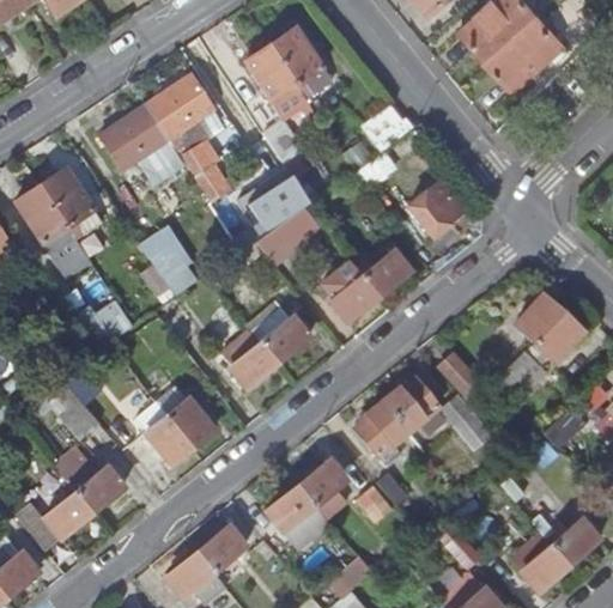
[(0,0),(0,24),(31,2),(29,0),(0,0)]
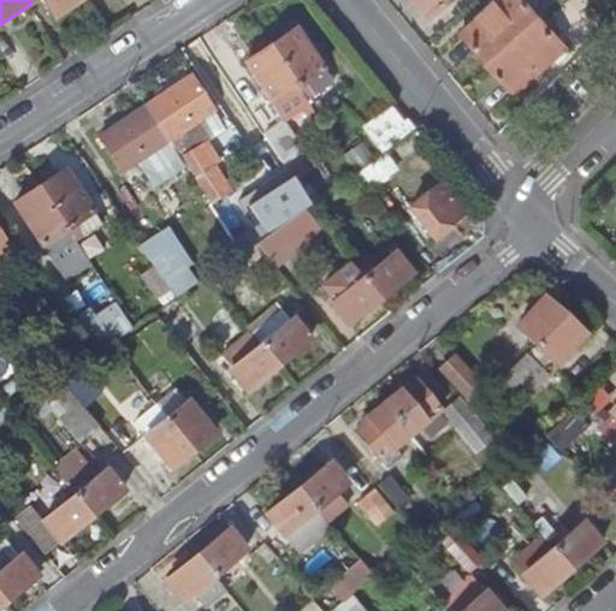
[(46,0),(55,15),(77,0),(46,0)]
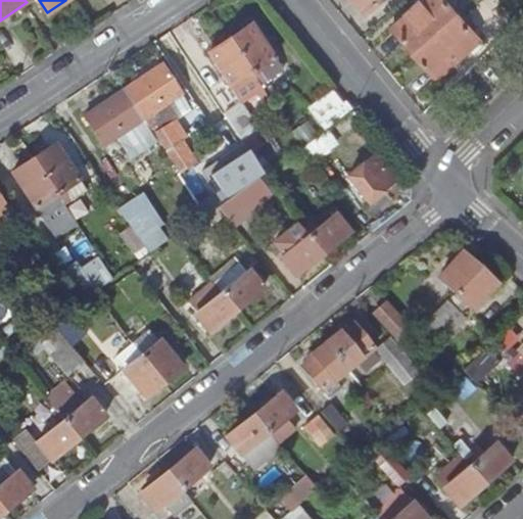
[(361,0),(370,11),(384,0),(361,0)]
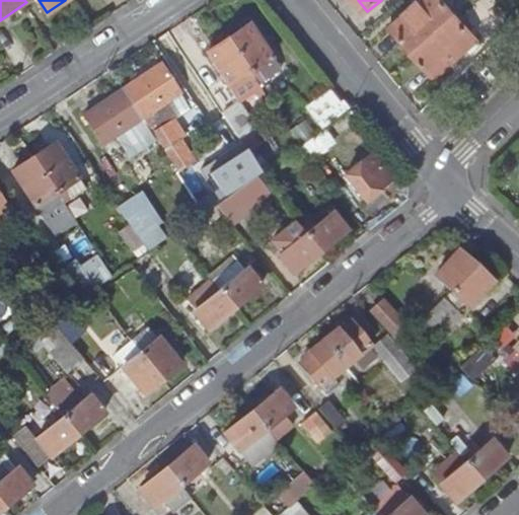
[(416,53),(457,15),(443,0),(423,0),(392,27),(416,53)]
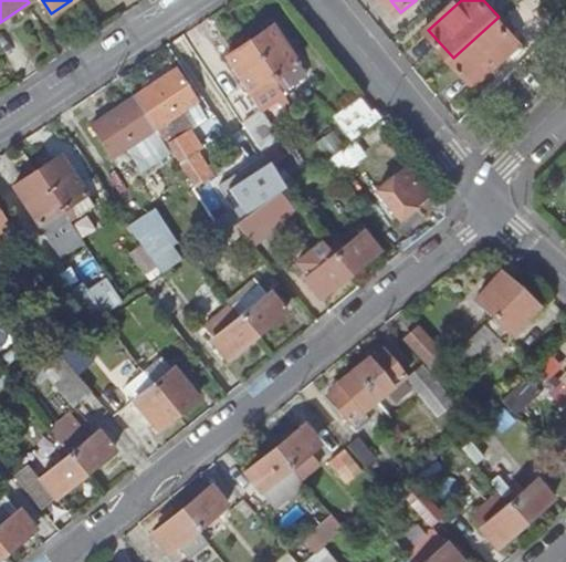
[(477,83),(522,42),(499,17),(453,58),(477,83)]
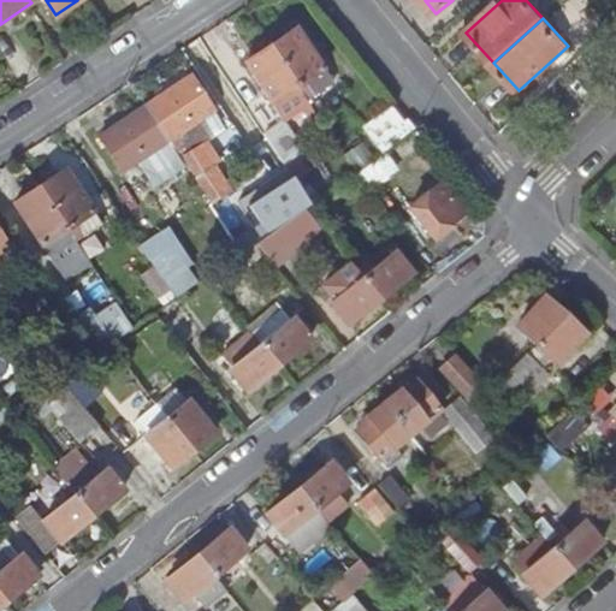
[(296,25),(271,43),(306,96),(313,93),(331,81),(324,69),(296,25)]
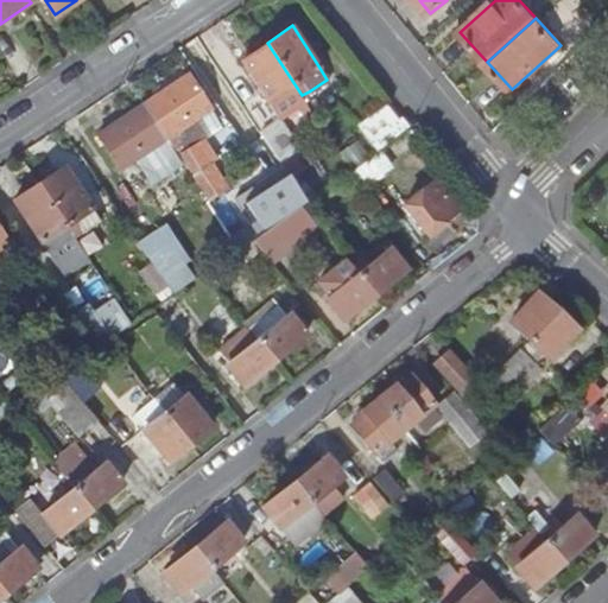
[(302,95),(267,43),(242,58),(283,118),(301,106),(305,114),(311,110),(302,95)]
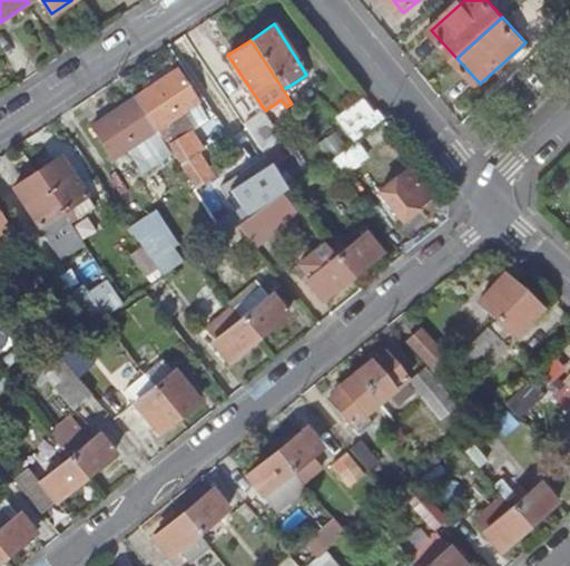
[(218,173),(187,126),(193,123),(185,110),(197,101),(176,70),(134,98),(169,150),(205,204),(225,191),(214,175),(218,173)]
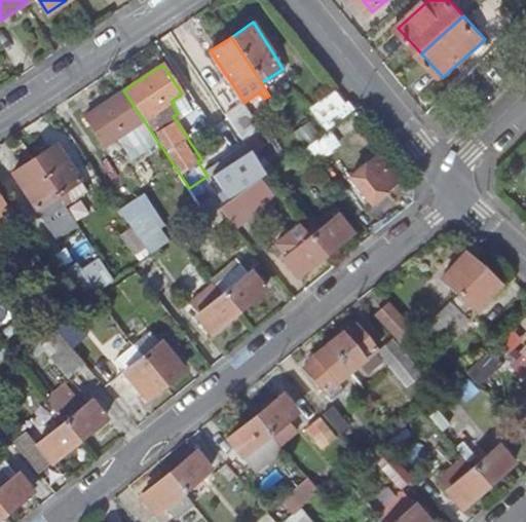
[(343,83),(312,98),(325,122),(354,108),(343,83)]
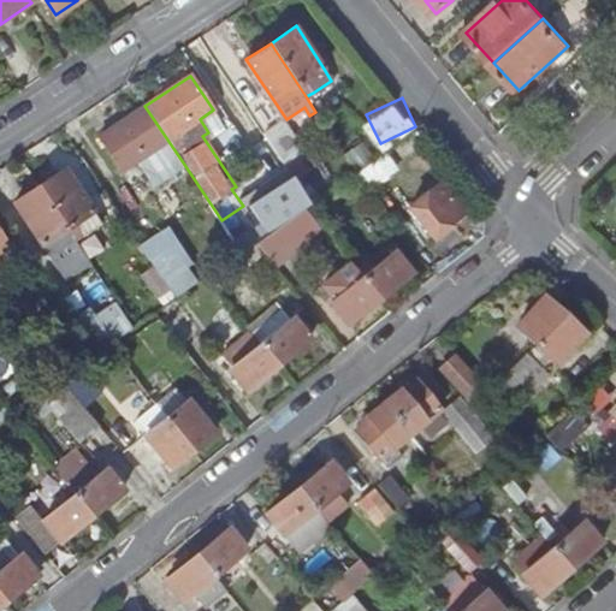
[(152,183),(183,162),(144,106),(99,136),(123,171),(137,161),(152,183)]
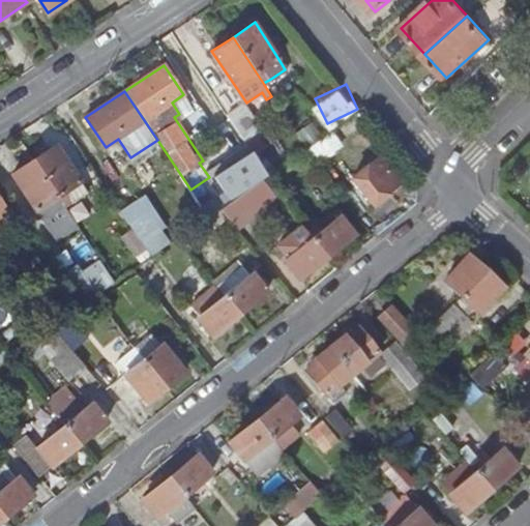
[(246,103),(227,115),(248,148),(253,154),(272,143),(246,103)]
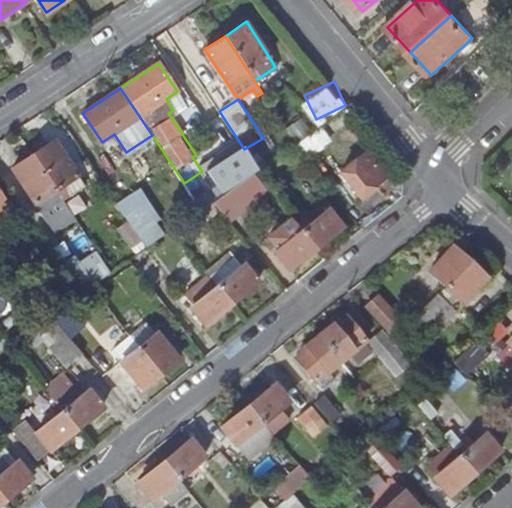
[(348,124),(338,113),(295,142),(306,154),(348,124)]
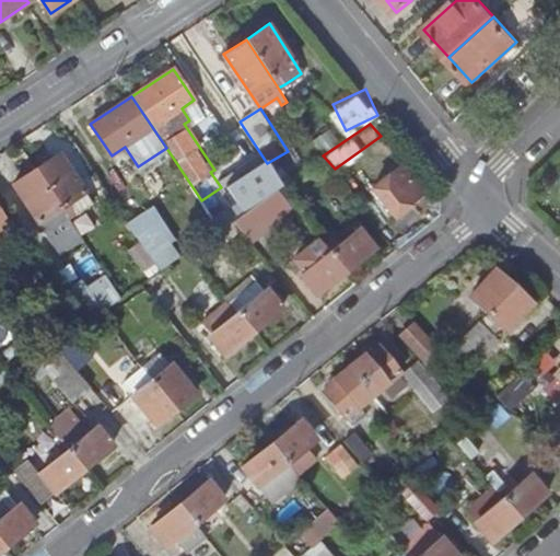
[(82,192),(59,154),(35,170),(68,217),(76,212),(90,204),(82,192)]
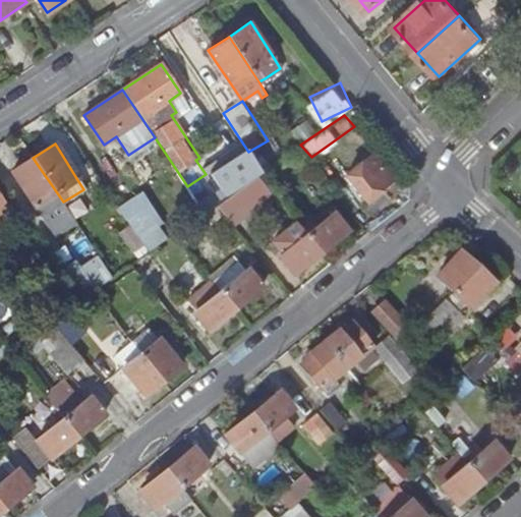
[(311,157),(300,145),(280,160),(290,172),(311,157)]
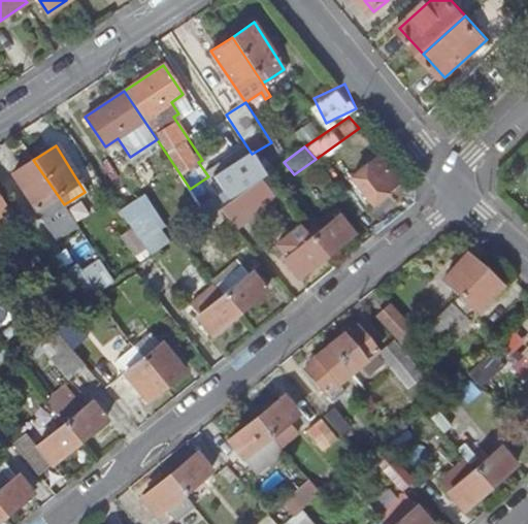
[(252,154),(248,148),(210,171),(228,200),(262,176),(265,174),(252,154)]
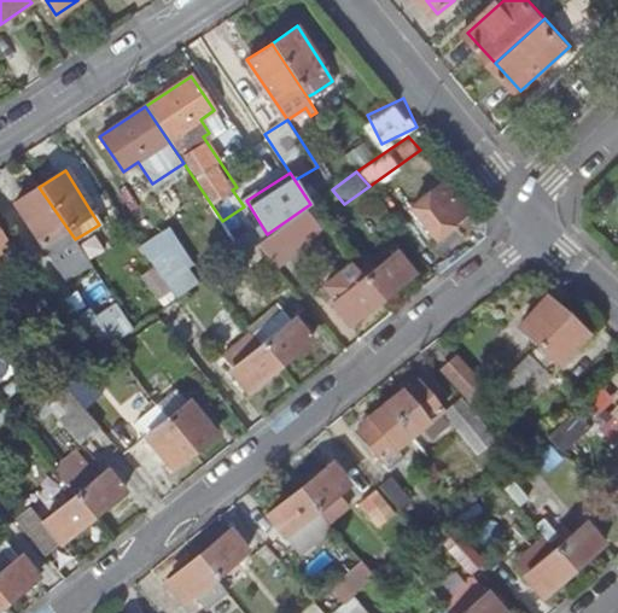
[(444,181),(414,205),(438,235),(454,223),(452,221),(466,209),(444,181)]
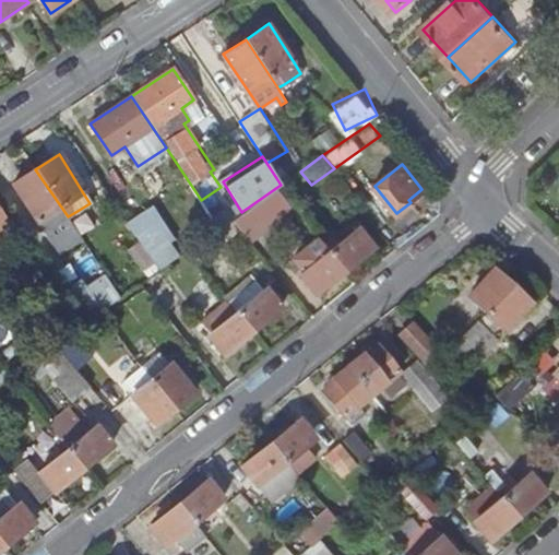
[(68,216),(35,169),(13,185),(58,252),(81,237),(68,216)]
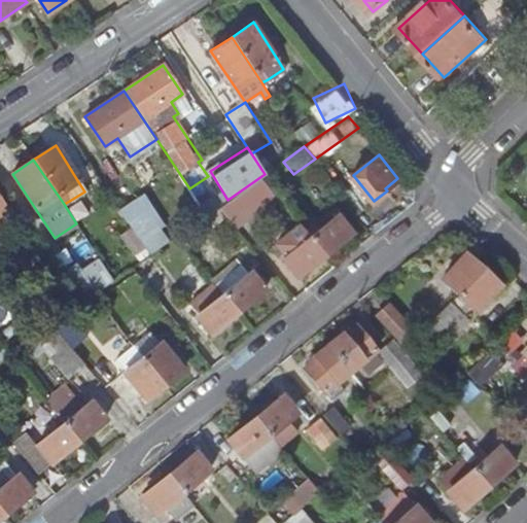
[(277,194),(261,176),(227,200),(220,205),(240,230),(253,219),(250,216),(277,194)]
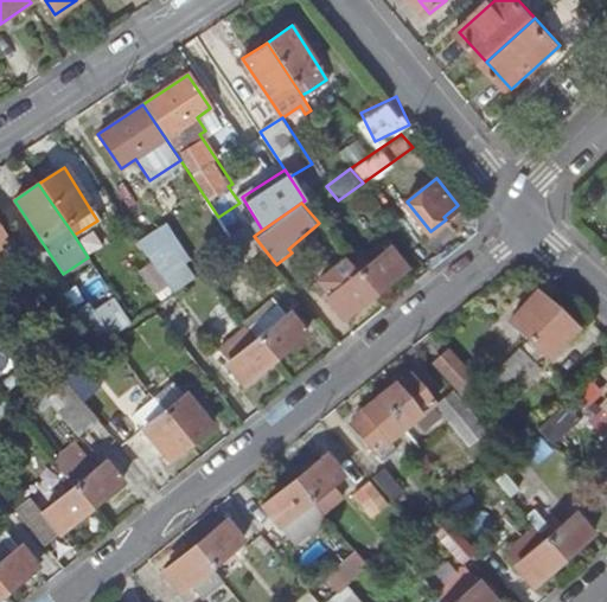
[(120,242),(128,260),(153,247),(171,282),(198,268),(172,216),(120,242)]
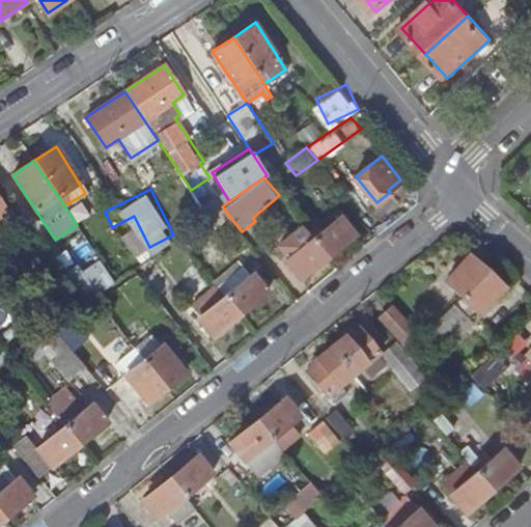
[(356,233),(341,216),(314,238),(329,255),(356,233)]
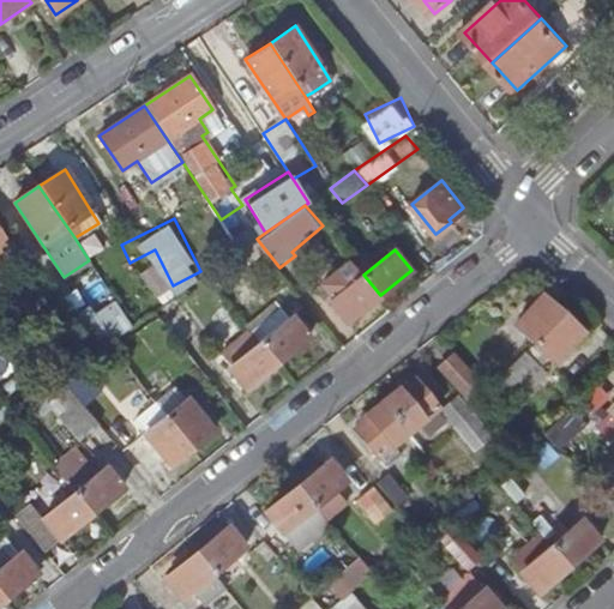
[(363,275),(351,261),(325,282),(338,296),(333,301),(348,320),(380,295),(363,275)]
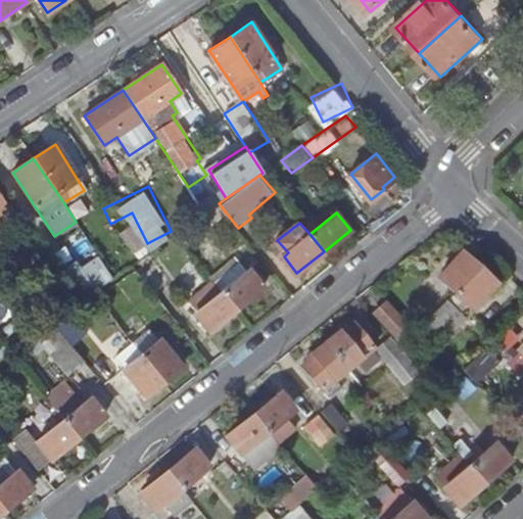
[(459,290),(481,266),(463,249),(441,274),(459,290)]
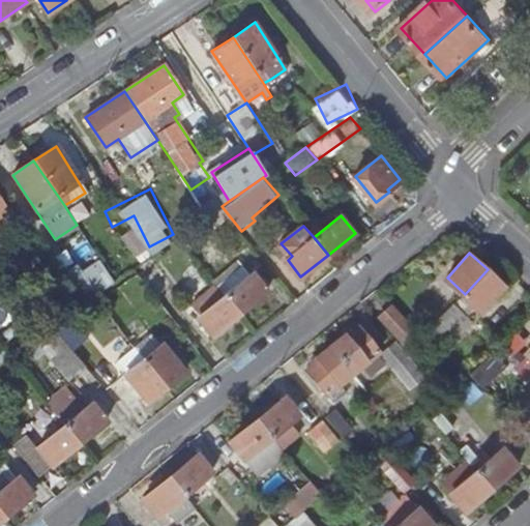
[(81,267),(66,276),(83,302),(93,295),(115,281),(102,262),(85,273),(81,267)]
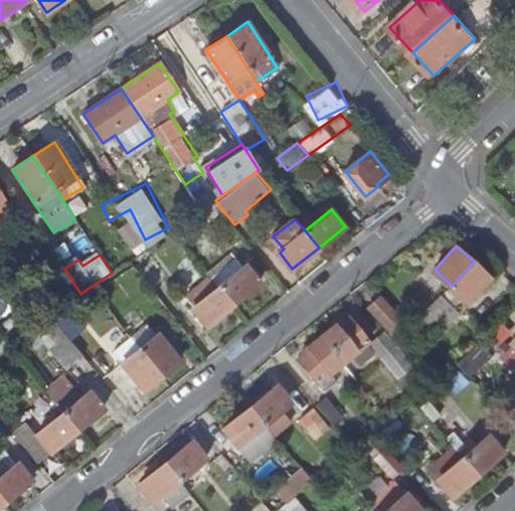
[(223,259),(210,269),(215,275),(213,277),(221,286),(235,302),(261,282),(245,265),(244,266),(236,257),(228,265),(223,259)]
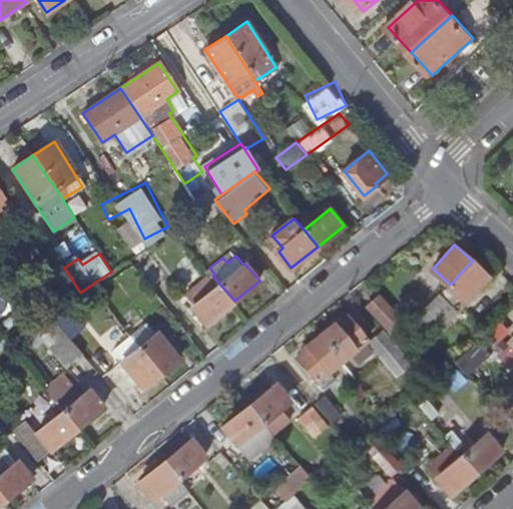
[(467,300),(489,276),(472,261),(450,285),(467,300)]
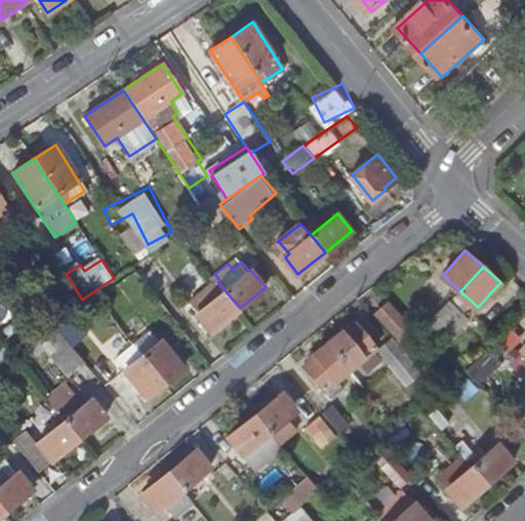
[(224,292),(214,280),(192,298),(202,310),(200,312),(214,329),(240,308),(226,291),(224,292)]
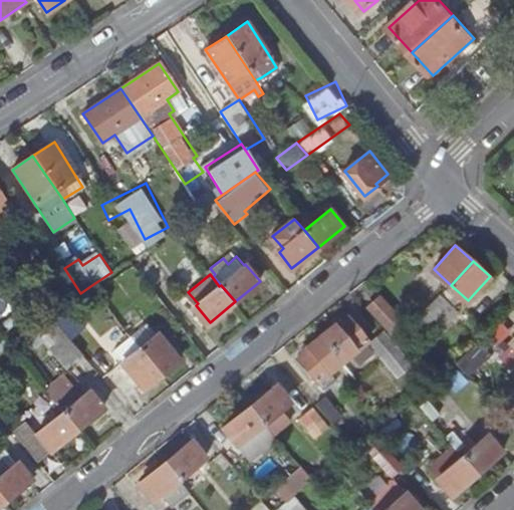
[(459,308),(444,292),(419,314),(435,330),(459,308)]
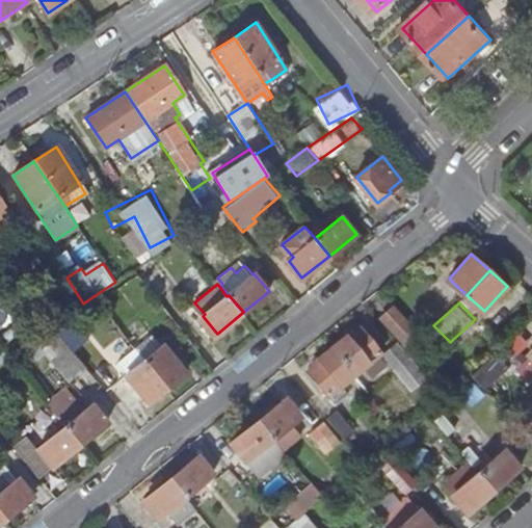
[(417,333),(396,306),(382,316),(403,344),(417,333)]
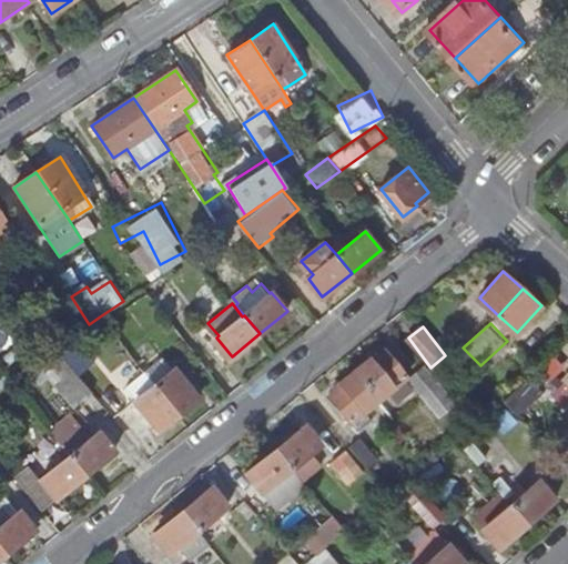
[(99,360),(77,333),(58,346),(59,349),(81,374),(99,360)]
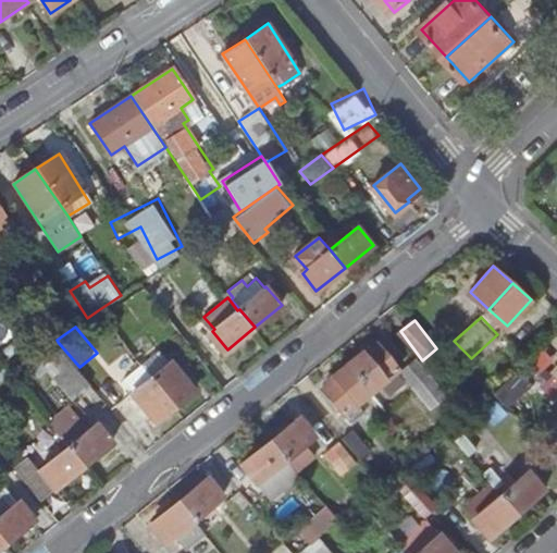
[(79,367),(58,342),(32,365),(42,377),(50,370),(73,398),(93,382),(79,367)]
